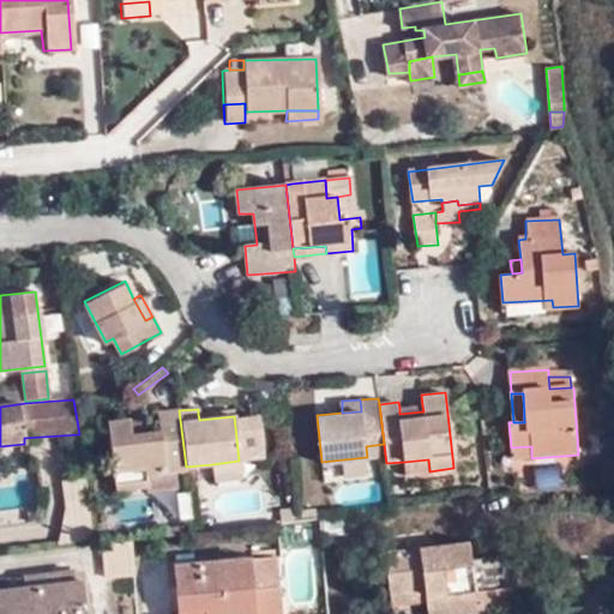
[(186,467),(179,410),(157,413),(160,432),(142,434),(131,435),(130,427),(130,420),(108,422),(115,488),(146,486),(146,474),(174,470),(186,469),(186,467)]
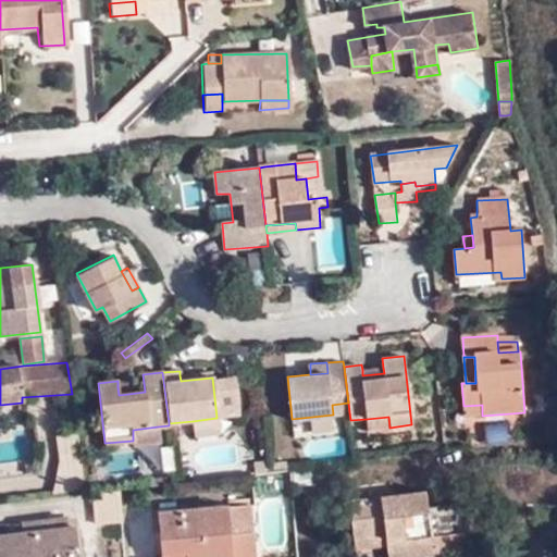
[(333,415),(349,412),(348,403),(332,405),(333,415)]
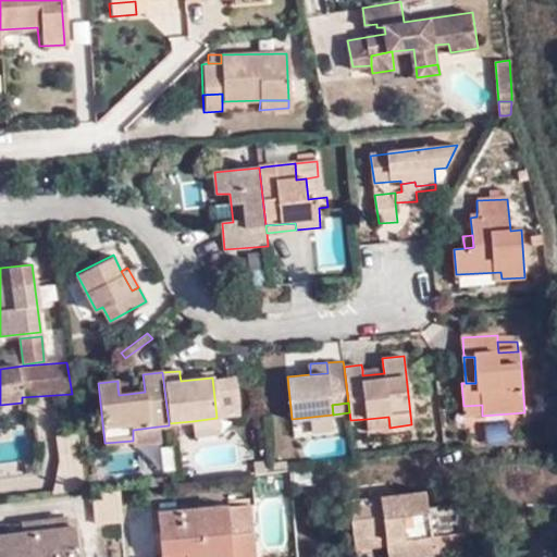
[(465,417),(482,416),(482,405),(463,406),(465,417)]
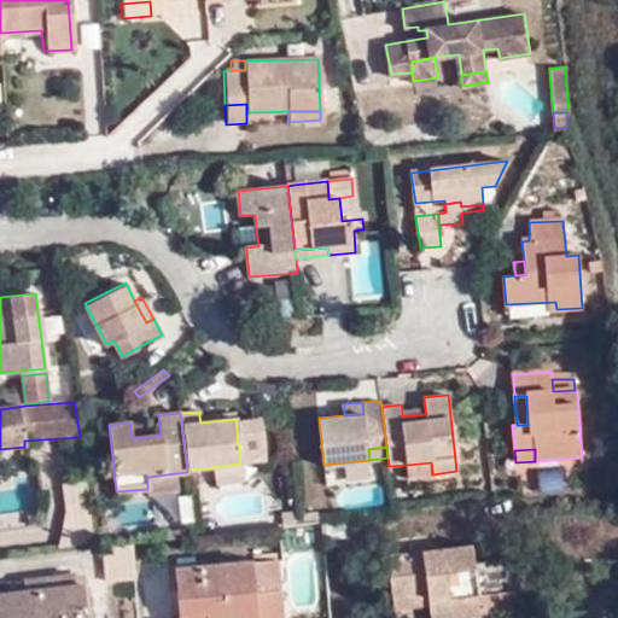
[(431,462),(407,465),(408,476),(432,474),(431,462)]
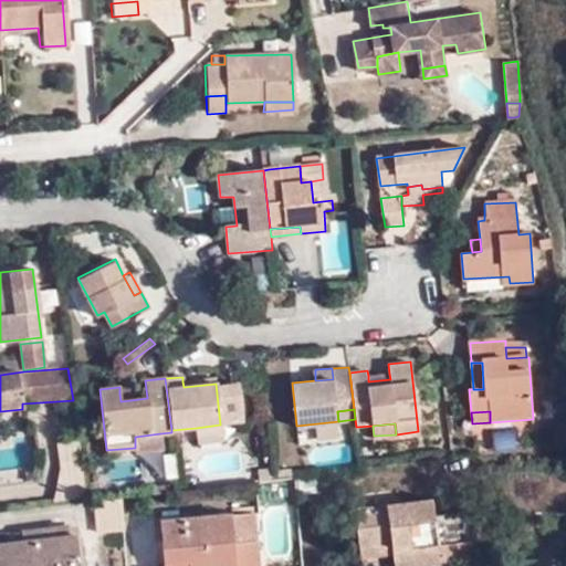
[(220,425),(196,428),(197,447),(222,442),(220,425)]
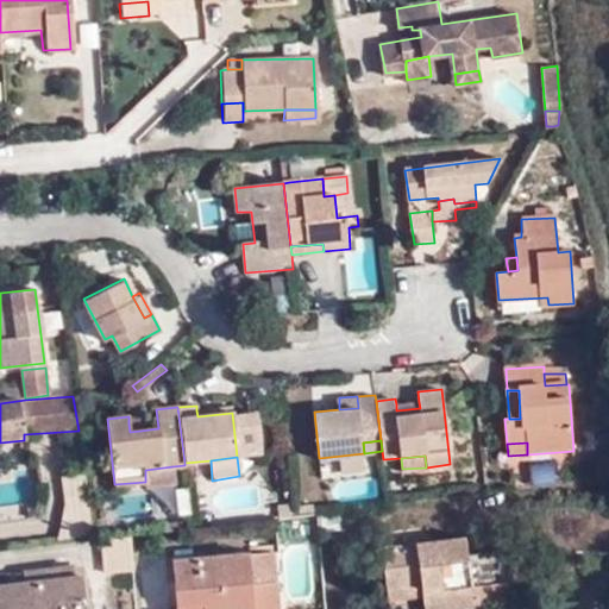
[(44,482),(42,464),(33,464),(35,482),(44,482)]
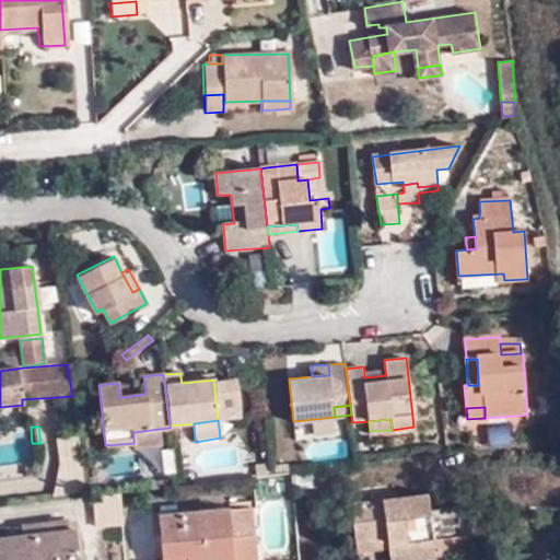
[(161,444),(159,429),(133,432),(133,443),(135,447),(161,444)]
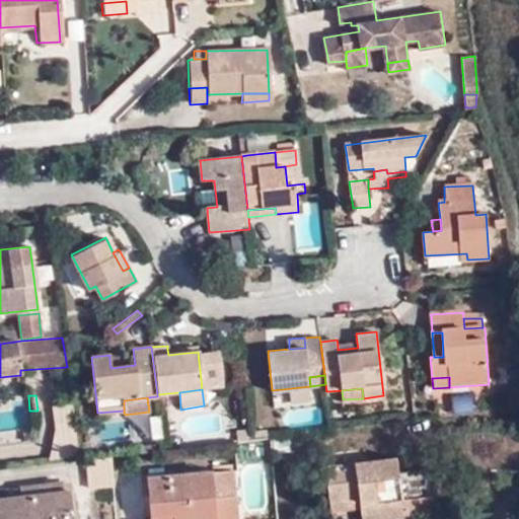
[(61,458),(79,455),(72,403),(54,406),(61,458)]
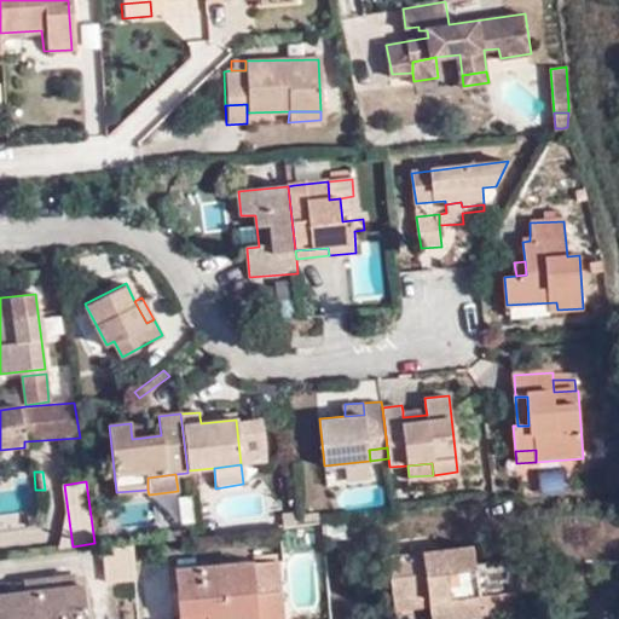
[(183,513),(192,512),(190,487),(181,489),(183,513)]
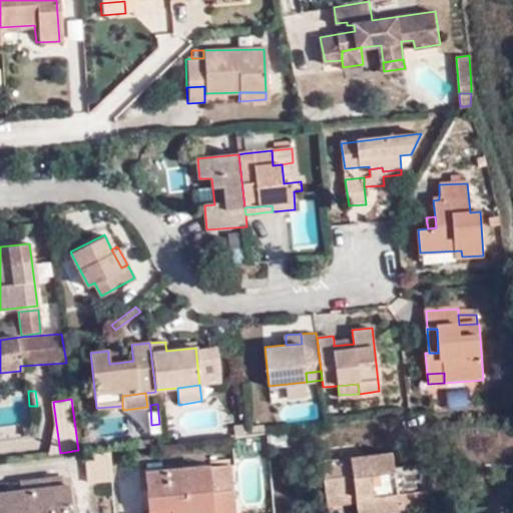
[(314,405),(289,405),(289,417),(314,417),(314,405)]
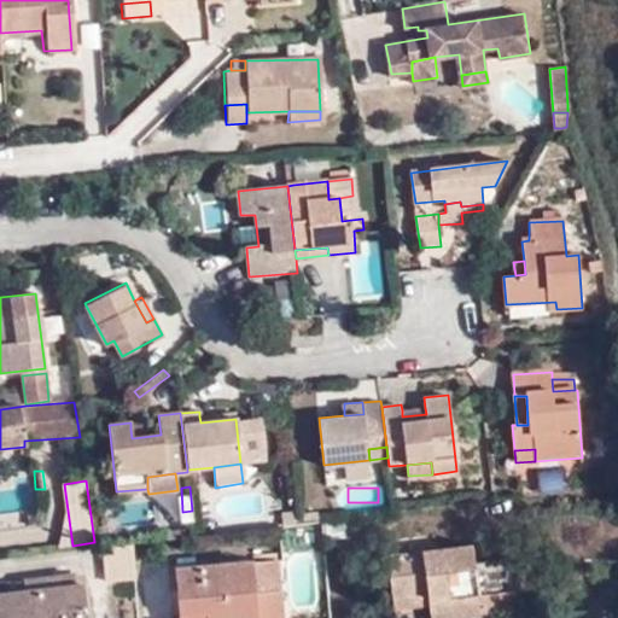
[(426,595),(429,607),(429,617),(473,617),(520,612),(512,559),(473,564),(471,547),(388,558),(392,599),(426,595)]
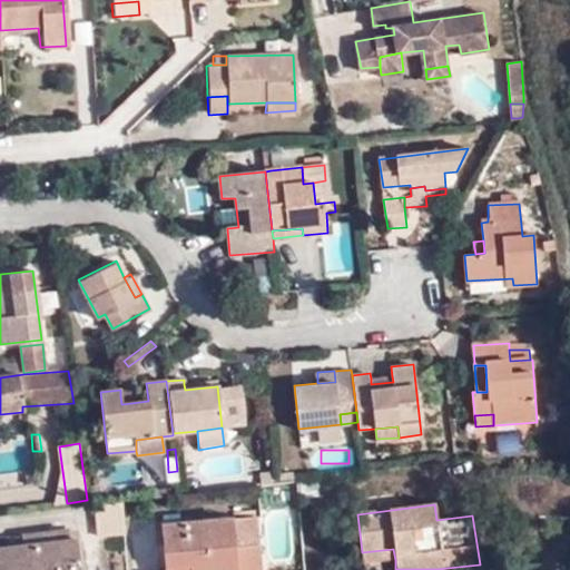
[(163,527),(167,567),(192,566),(190,569),(258,569),(254,518),(163,527)]
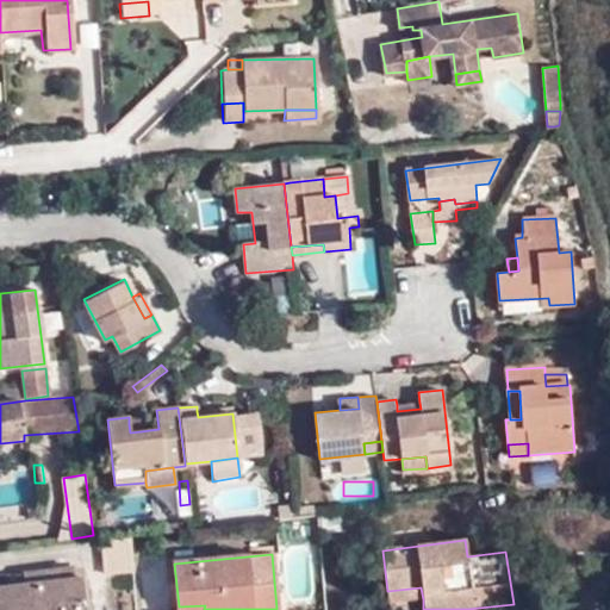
[(0,609),(85,609),(81,579),(75,579),(74,568),(23,576),(24,585),(0,587),(0,609)]
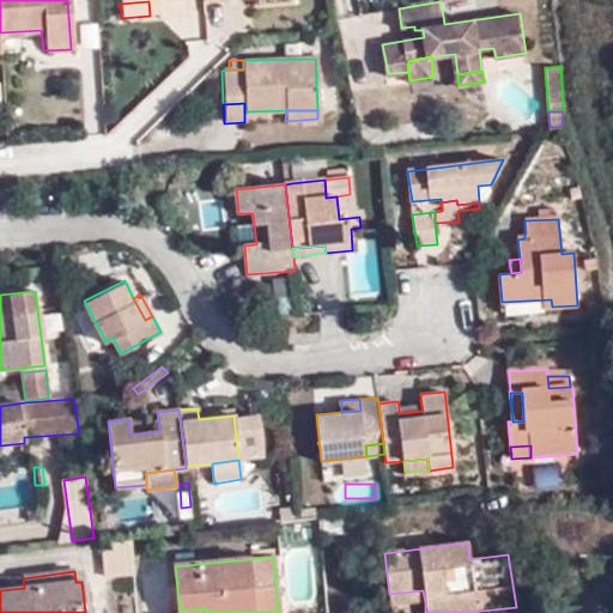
[(390,607),(425,602),(423,590),(389,594),(390,607)]
